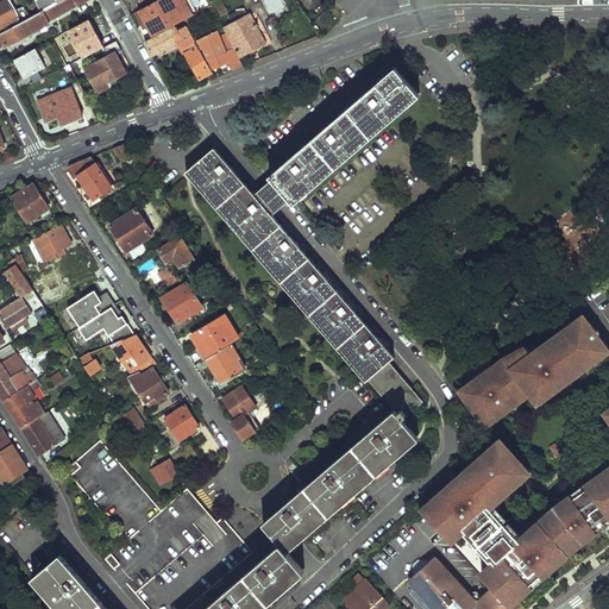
[(7,0),(0,4),(0,29),(20,18),(19,17),(17,18),(7,0)]
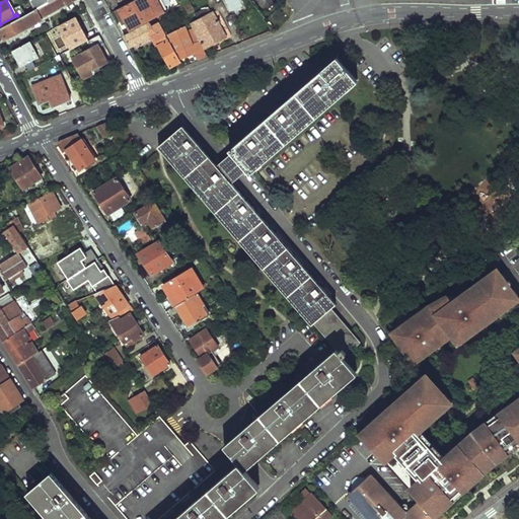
[(53,0),(26,15),(2,27),(0,28),(6,40),(43,20),(42,18),(65,4),(66,6),(75,0),(53,0)]
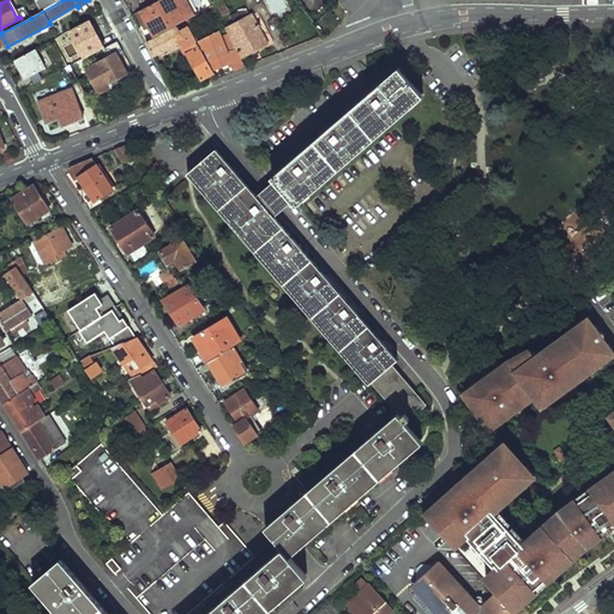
[(187,19),(176,0),(158,0),(143,10),(151,26),(157,36),(186,20),(187,19)]
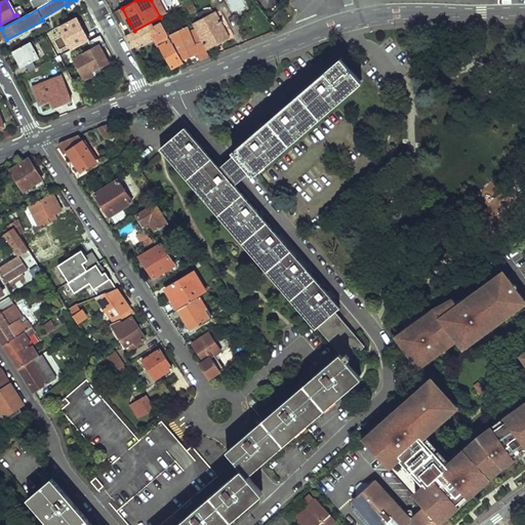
[(129,23),(122,8),(118,9),(125,24),(129,23)]
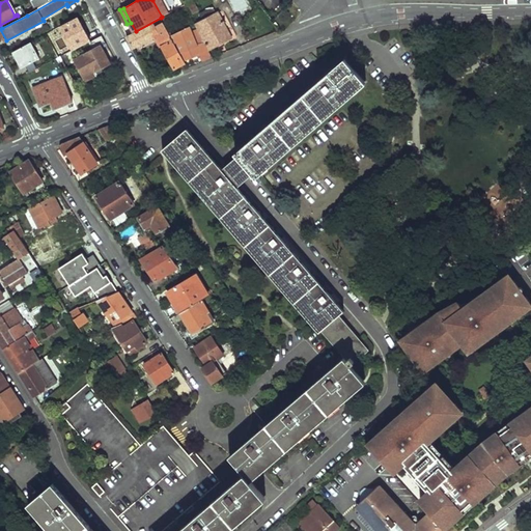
[(18,16),(0,25),(2,28),(27,16),(25,11),(18,16)]
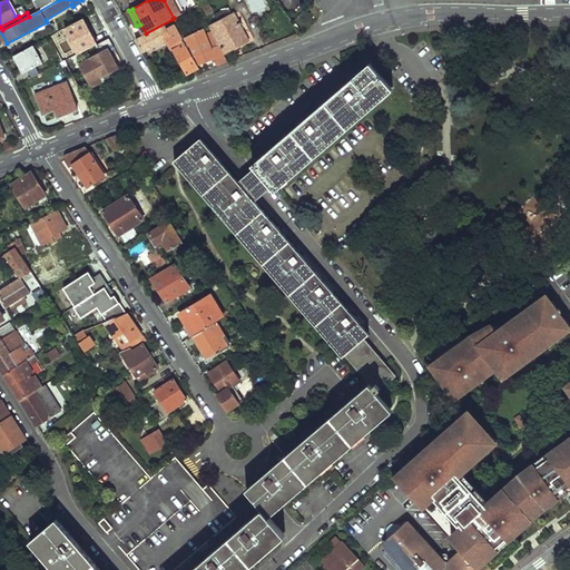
[(210,28),(218,43),(220,42),(226,53),(249,40),(235,13),(210,28)]
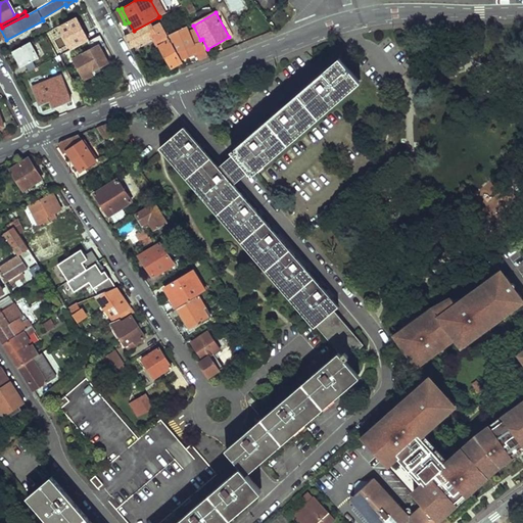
[(158,17),(173,43),(175,42),(178,41),(163,14),(159,16),(158,17)]
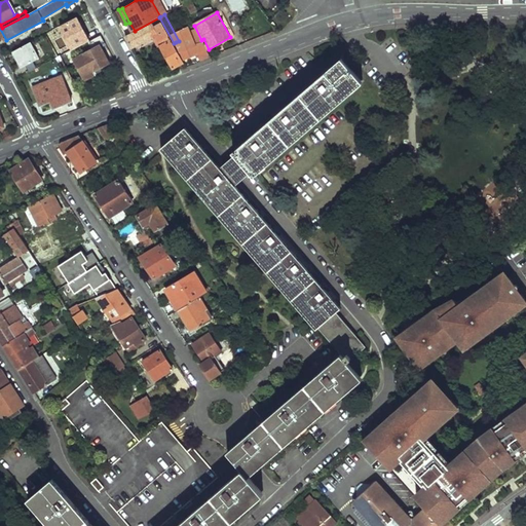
[(161,47),(173,69),(183,64),(162,26),(156,29),(153,24),(127,37),(133,47),(156,35),(162,46),(161,47)]
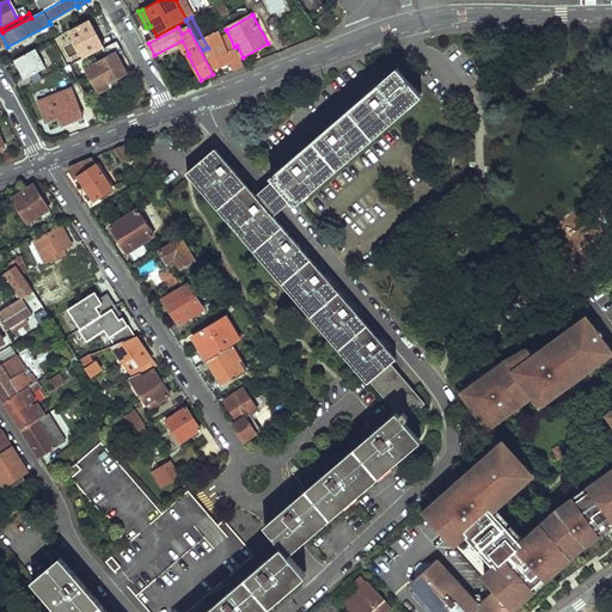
[(98,41),(102,48),(114,42),(110,35),(98,41)]
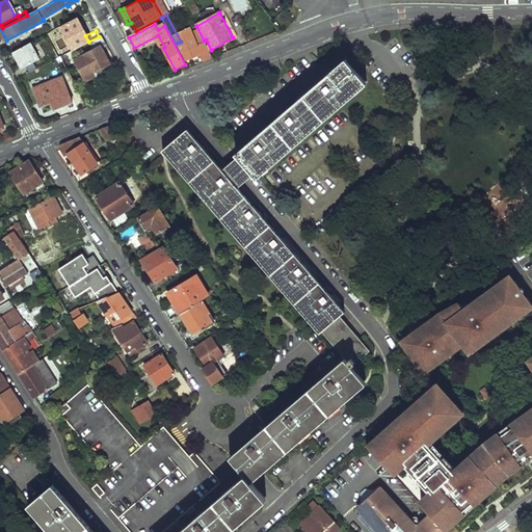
[(76,59),(86,80),(103,71),(102,69),(111,63),(102,46),(107,44),(103,35),(99,36),(88,42),(92,50),(76,59)]
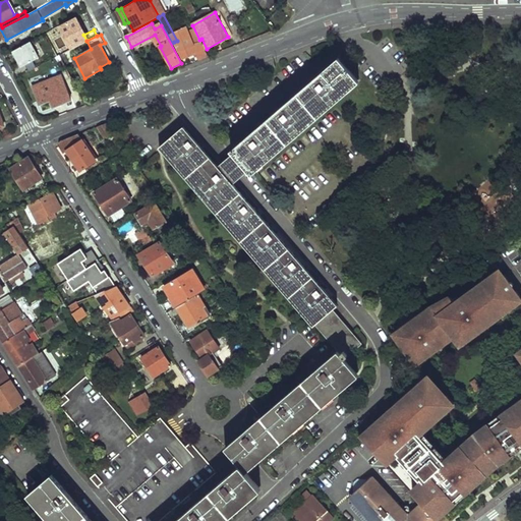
[(174,42),(182,59),(195,53),(198,60),(208,56),(204,49),(203,50),(199,43),(193,46),(188,36),(177,41),(174,42)]
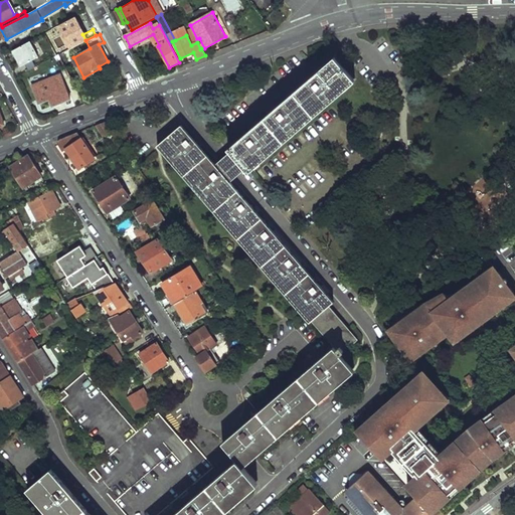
[(13,50),(21,66),(39,56),(31,41),(13,50)]
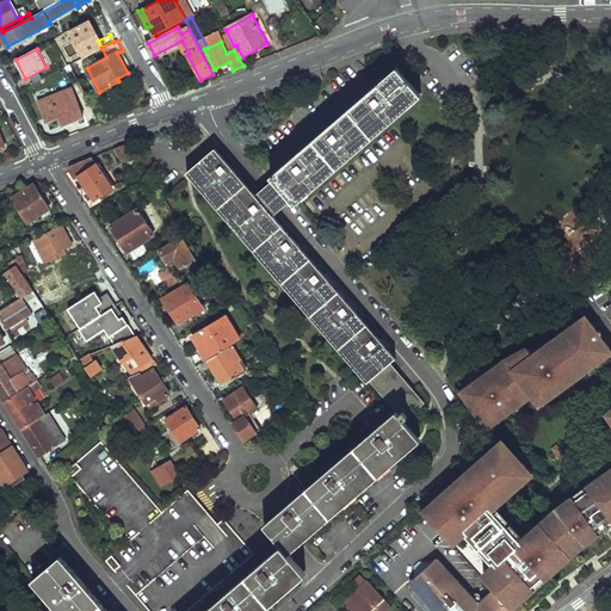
[(49,65),(54,73),(68,66),(63,56),(49,65)]
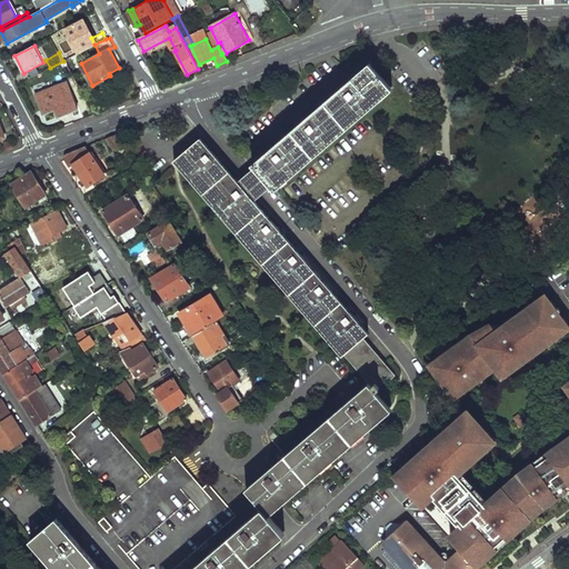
[(369,63),(255,165),(257,167),(273,186),(276,188),(390,87),(369,63)]
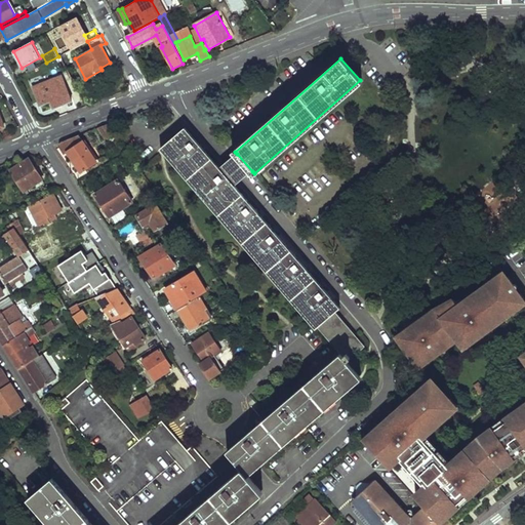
[(34,87),(41,105),(52,101),(54,107),(56,108),(64,105),(64,104),(73,99),(63,76),(34,87)]
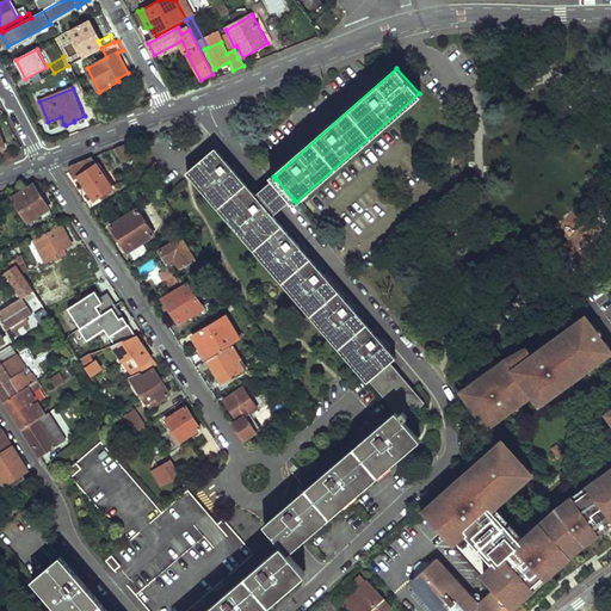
[(127,144),(116,148),(125,161),(134,154),(127,144)]
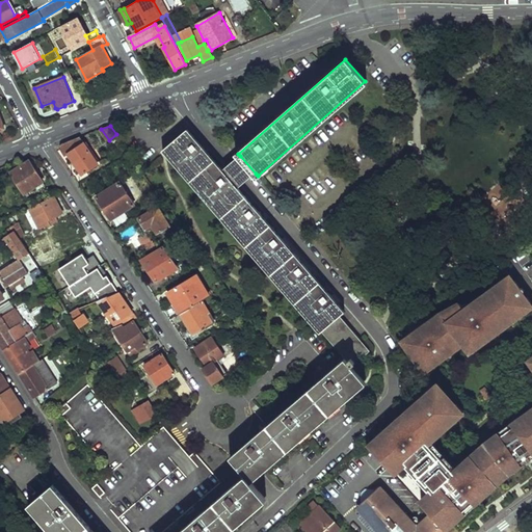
[(190,130),(168,151),(325,330),(343,314),(348,310),(240,187),(224,169),(190,130)]
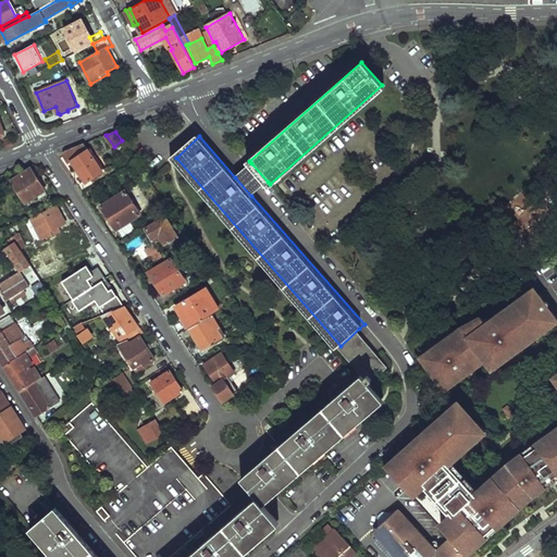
[(85,144),(65,151),(64,155),(64,157),(65,158),(70,164),(73,162),(87,182),(103,171),(85,144)]
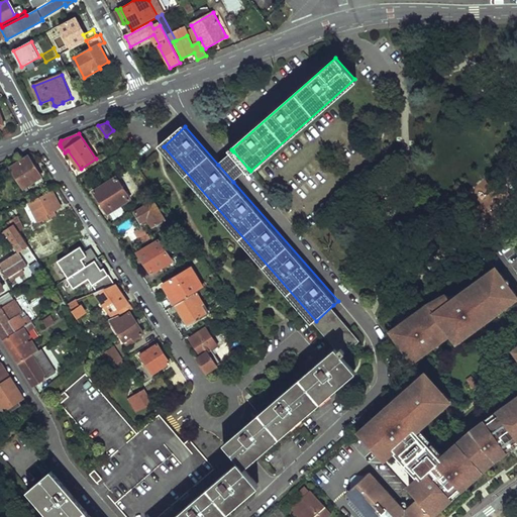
[(126,148),(120,140),(114,144),(120,152),(126,148)]
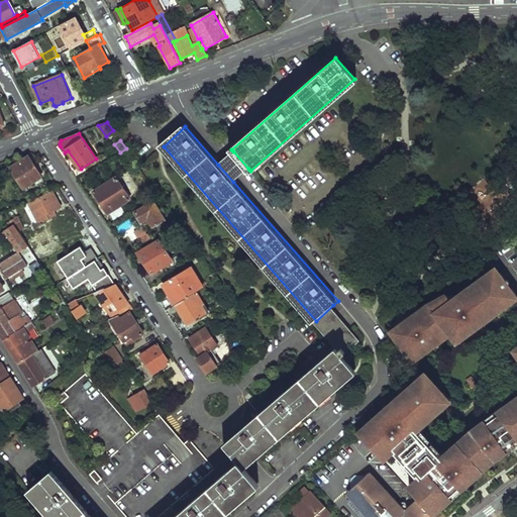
[(248,169),(233,151),(218,165),(233,182),(248,169)]
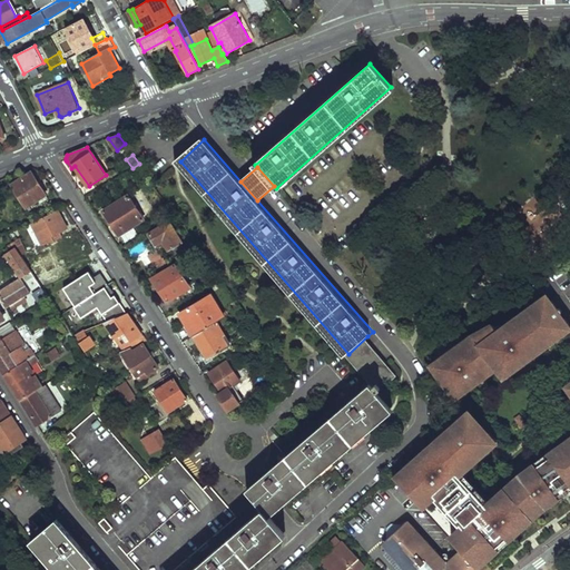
[(13,185),(28,207),(47,196),(35,174),(13,185)]
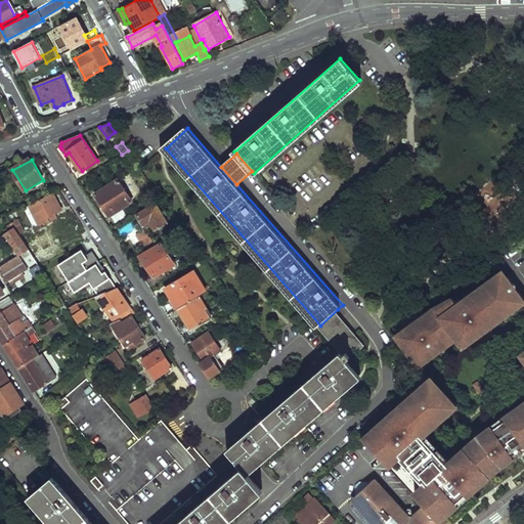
[(46,184),(43,180),(36,184),(39,188),(46,184)]
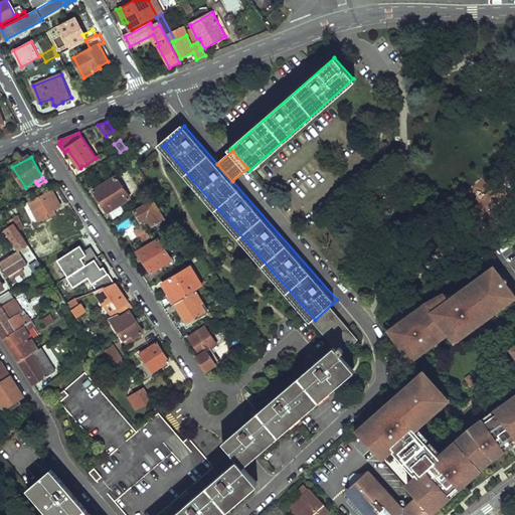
[(95,191),(109,211),(131,198),(117,177),(95,191)]
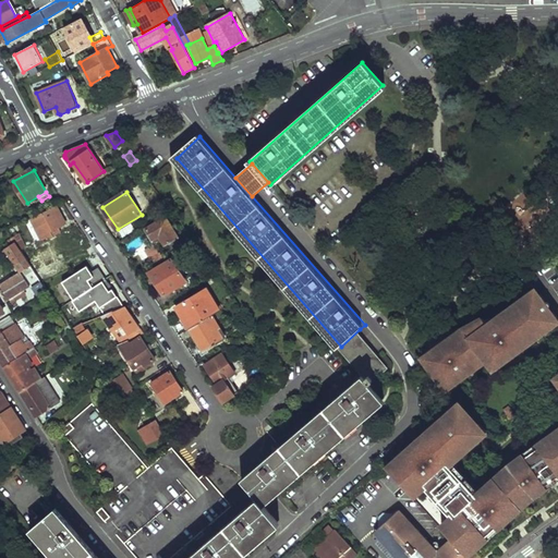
[(517,215),(533,205),(525,193),(510,203),(517,215)]
